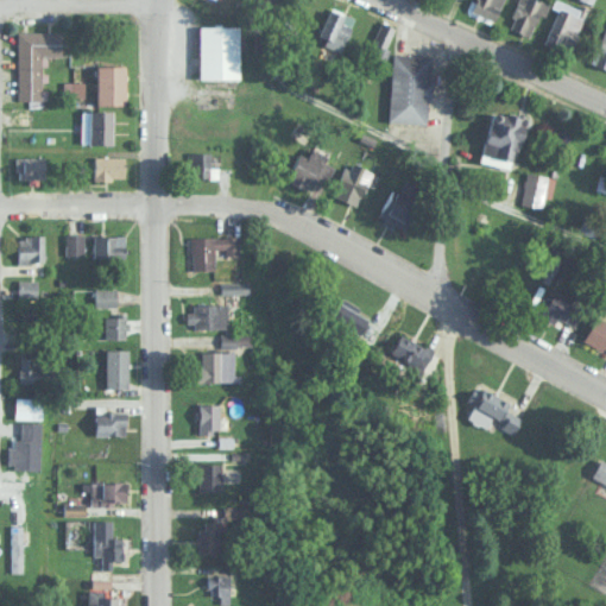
[(505,0),(477,0),(472,11),(494,23),(505,0)]
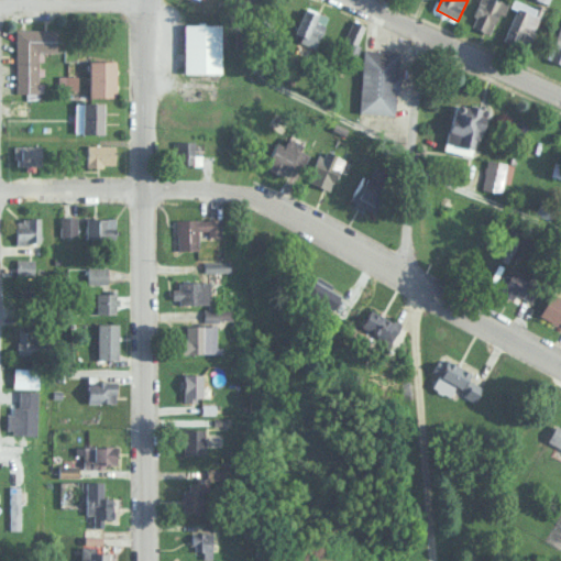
[(483,0),(471,28),(494,37),(508,6),(495,0),(483,0)]
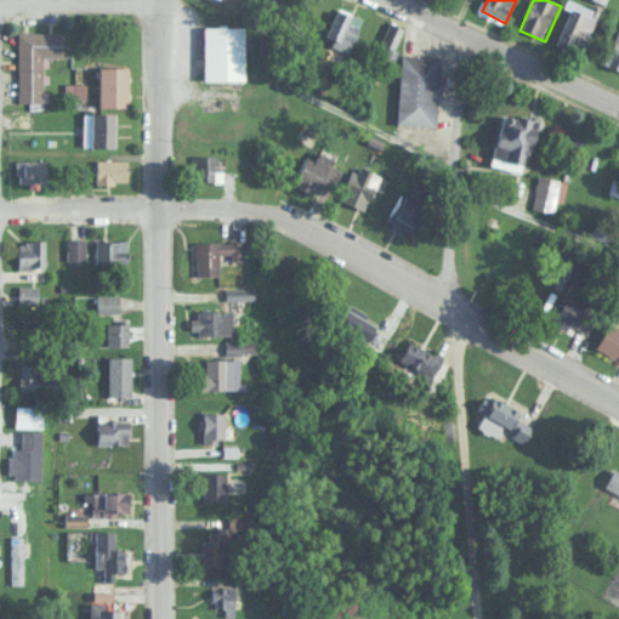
[(556,46),(585,57),(601,12),(572,1),(556,46)]
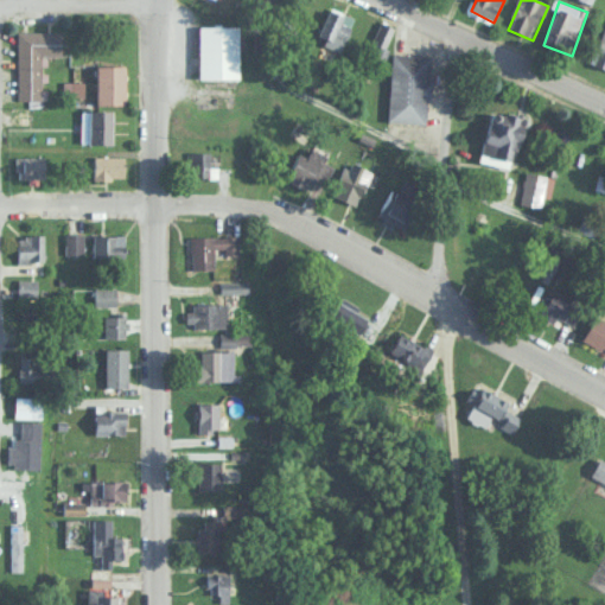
[(338,49),(357,26),(341,13),(323,36),(338,49)]
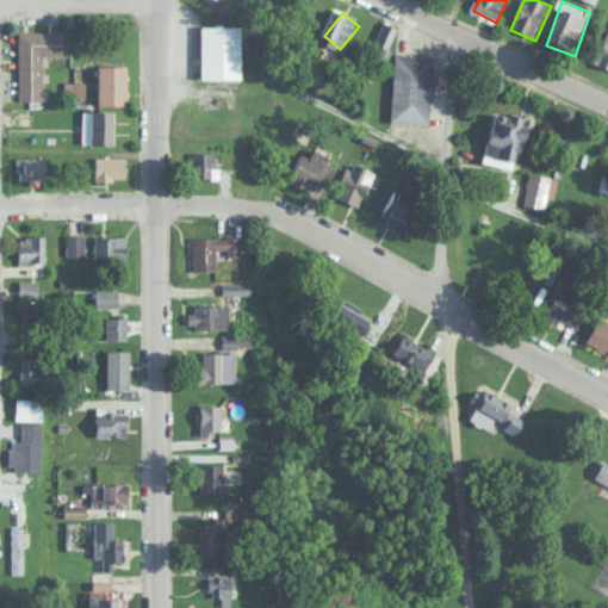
[(399,30),(384,22),(368,54),(384,61),(399,30)]
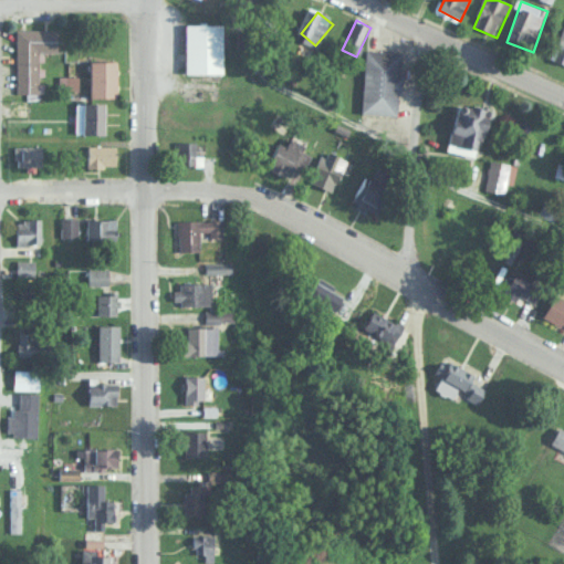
[(225,75),(225,25),(186,25),(186,75),(225,75)]
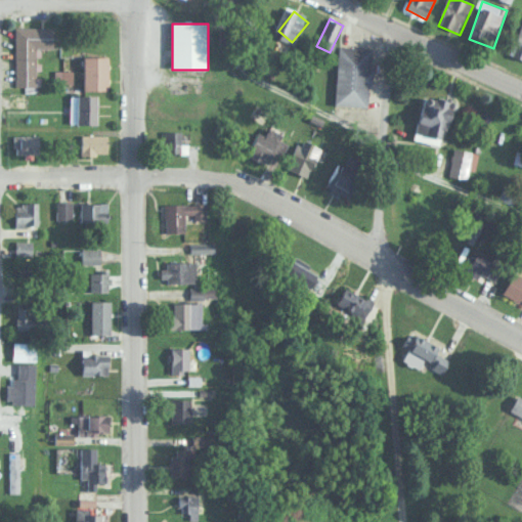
[(521,27),(513,57),(521,59),(521,27)]
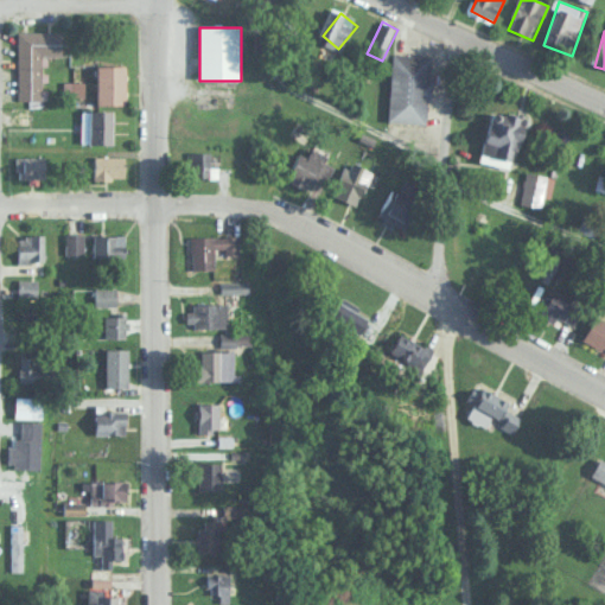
[(43,57),(62,57),(62,33),(18,33),(18,102),(43,102),(43,57)]
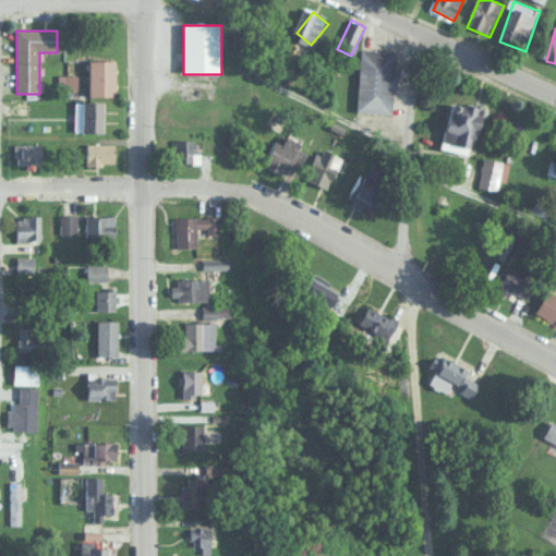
[(398,53),(362,50),(358,112),(394,116),(398,53)]
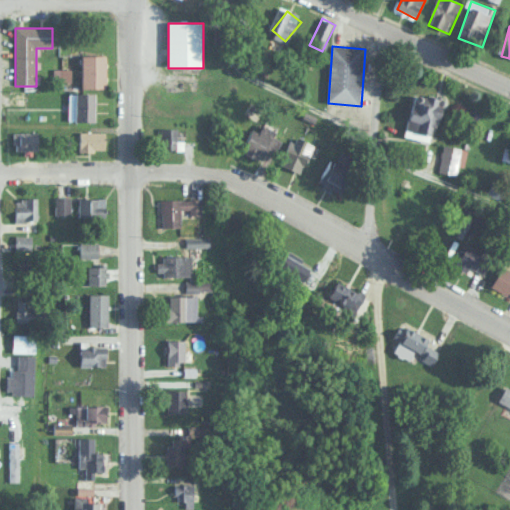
[(107,90),(107,57),(82,57),(82,90),(107,90)]
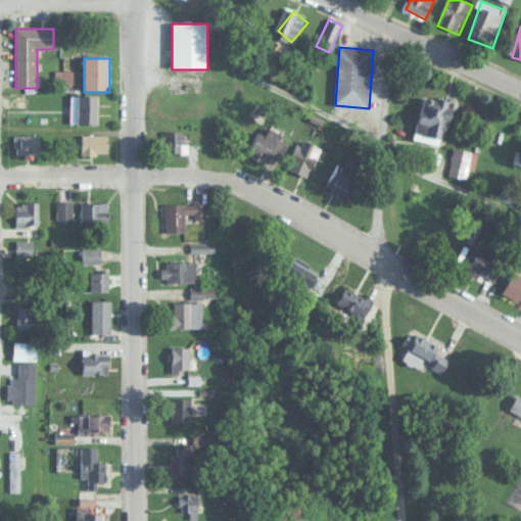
[(413,140),(441,149),(456,104),(426,94),(413,140)]
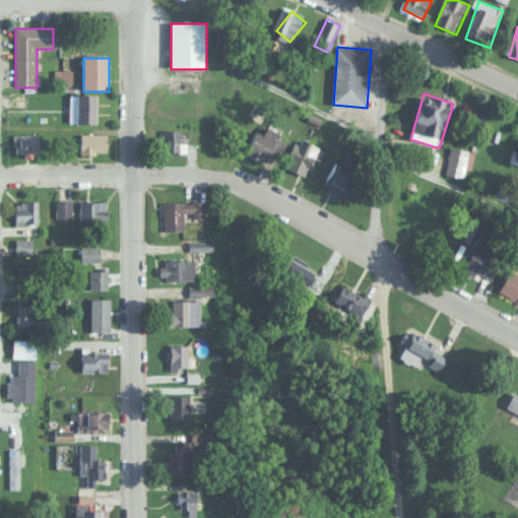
[(98,124),(98,95),(72,95),(72,124),(98,124)]
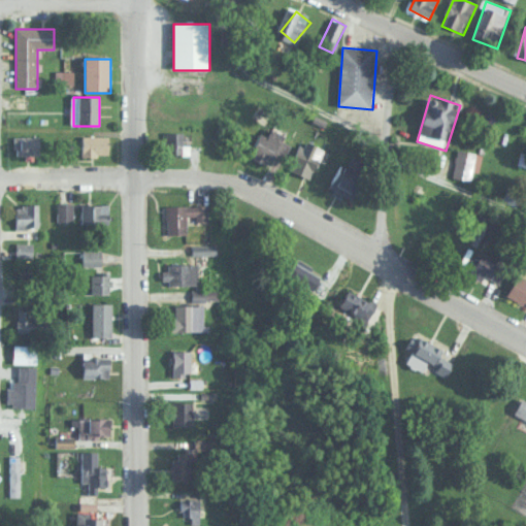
[(285,145),(262,133),(250,156),(272,167),(285,145)]
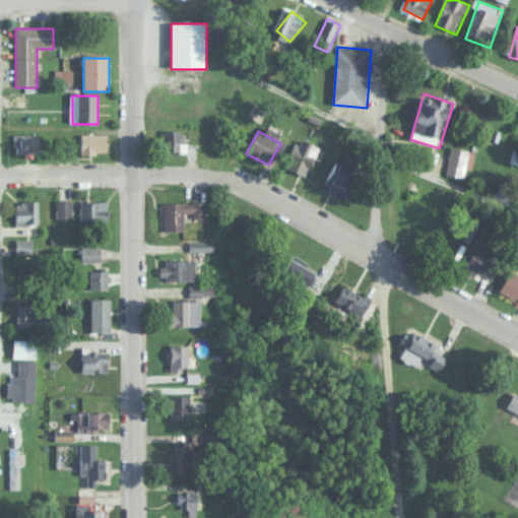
[(165,133),(165,152),(181,152),(181,133),(165,133)]
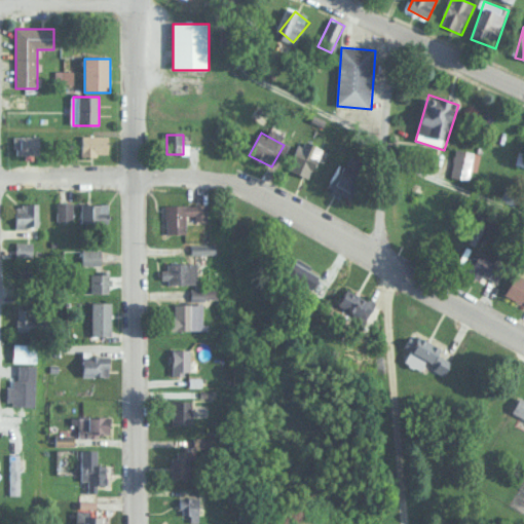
[(21,137),(21,154),(40,154),(40,137),(21,137)]
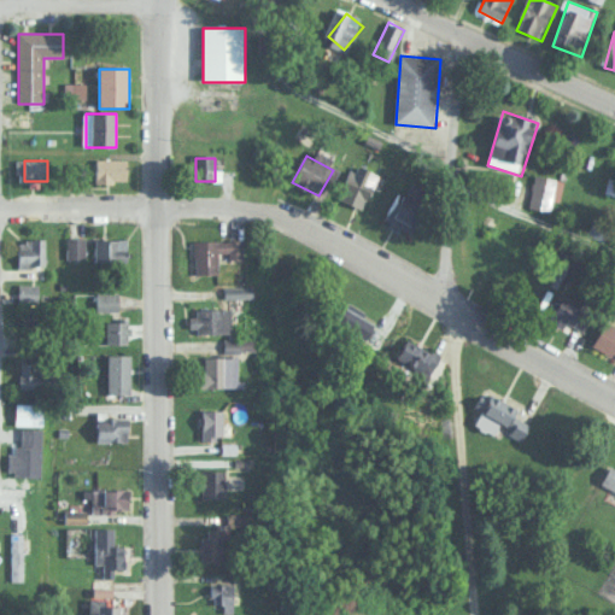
[(97,185),(129,185),(129,160),(97,160),(97,185)]
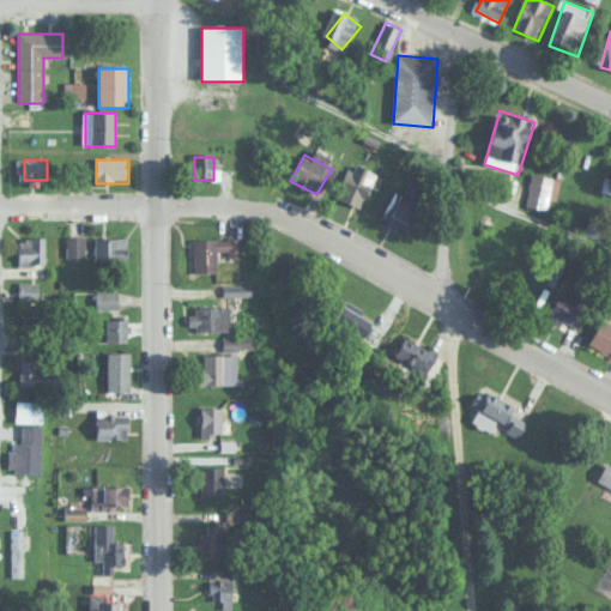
[(362,210),(373,181),(348,171),(337,200),(362,210)]
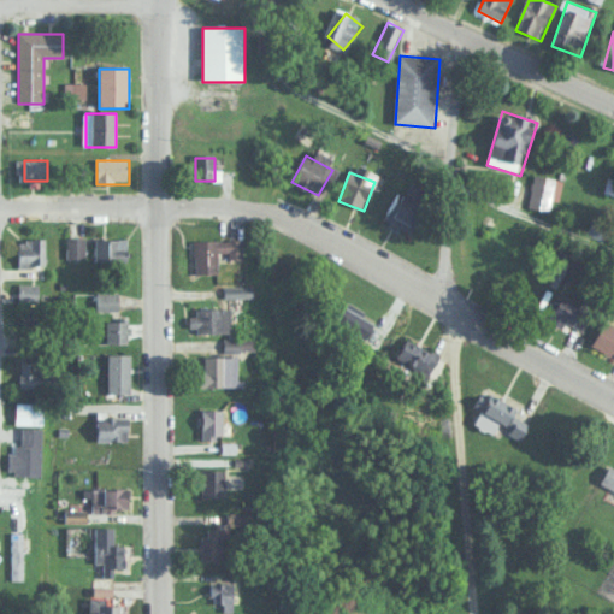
[(562,182),(535,176),(527,208),(549,213),(551,200),(559,201),(562,182)]
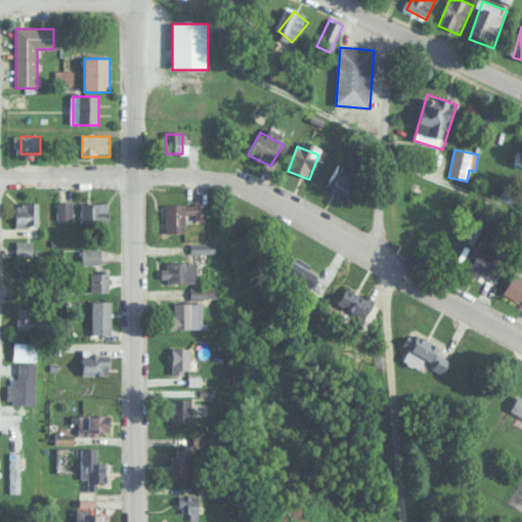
[(363,177),(339,163),(325,185),(350,200),(363,177)]
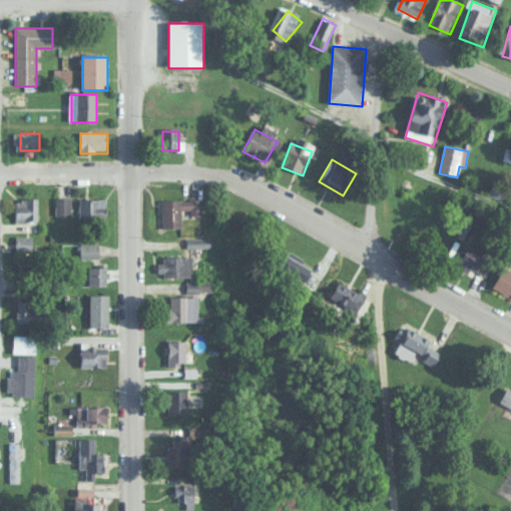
[(36,223),(36,199),(16,199),(16,223),(36,223)]
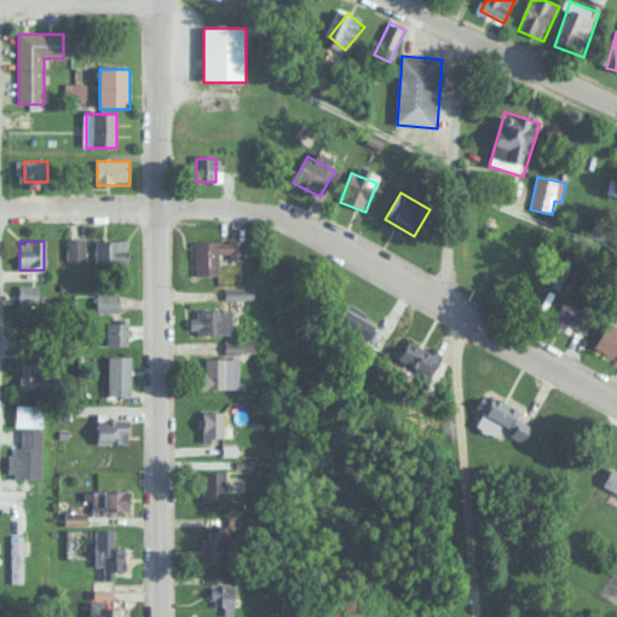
[(126,264),(126,241),(67,241),(67,264),(126,264)]
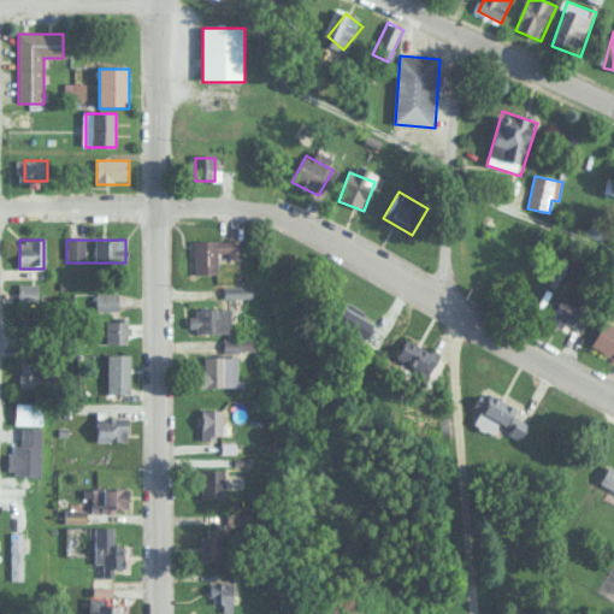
[(243,241),(195,241),(195,275),(219,275),(219,259),(244,259),(243,241)]
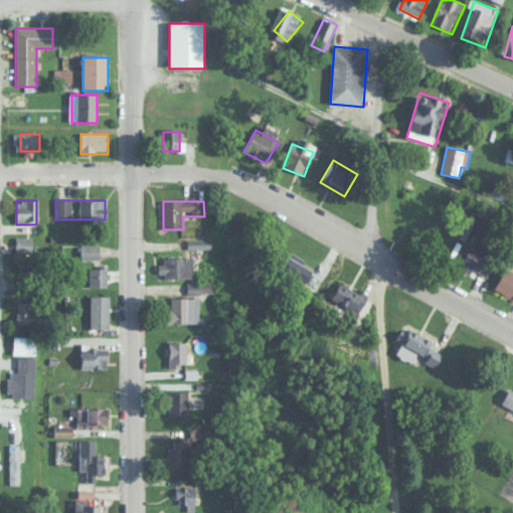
[(15,254),(33,254),(33,237),(15,237),(15,254)]
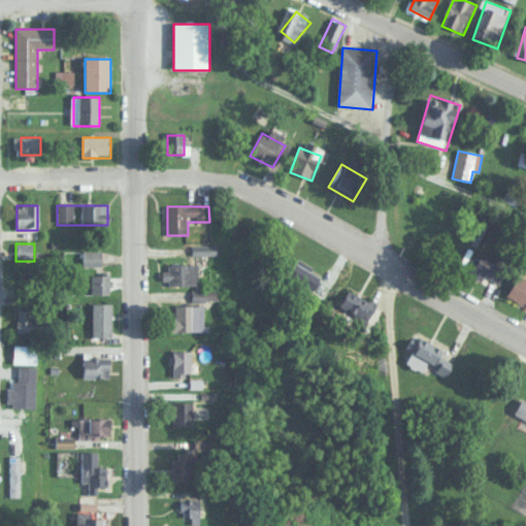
[(220,255),(220,247),(193,247),(193,255),(220,255)]
